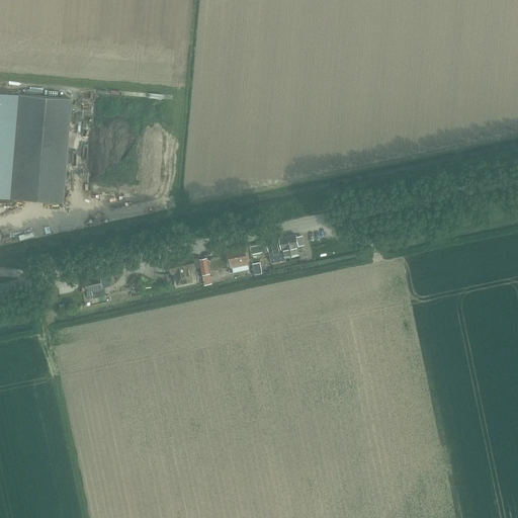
[(71,100),(0,93),(0,197),(63,203),(71,100)]
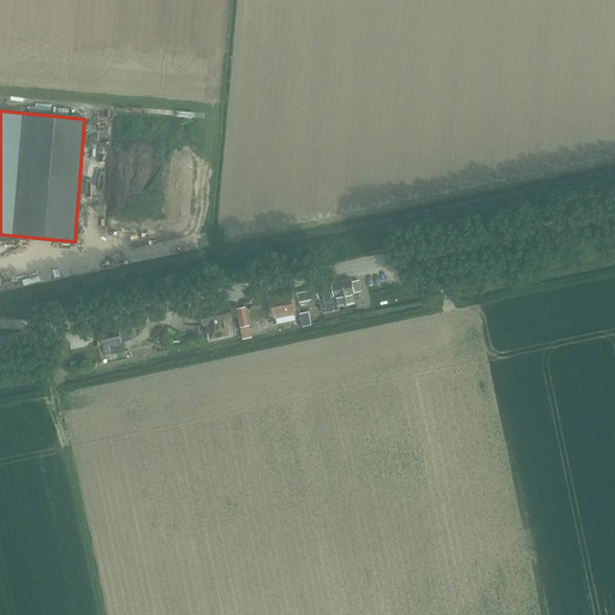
[(336,297),(338,304),(338,306),(354,303),(352,293),(362,291),(359,280),(351,282),(351,280),(332,284),(335,298),(336,297)]
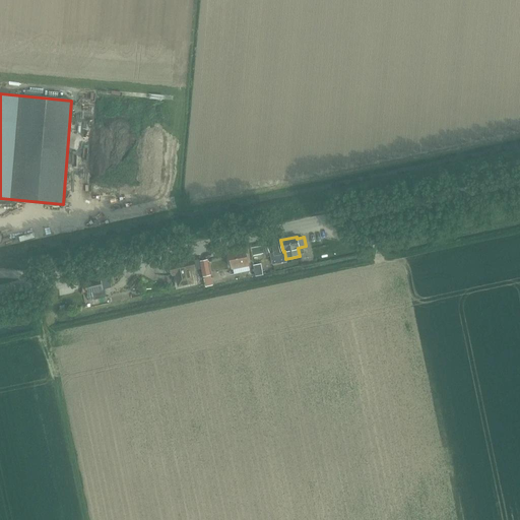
[(229,251),(233,268),(249,264),(245,247),(229,251)]
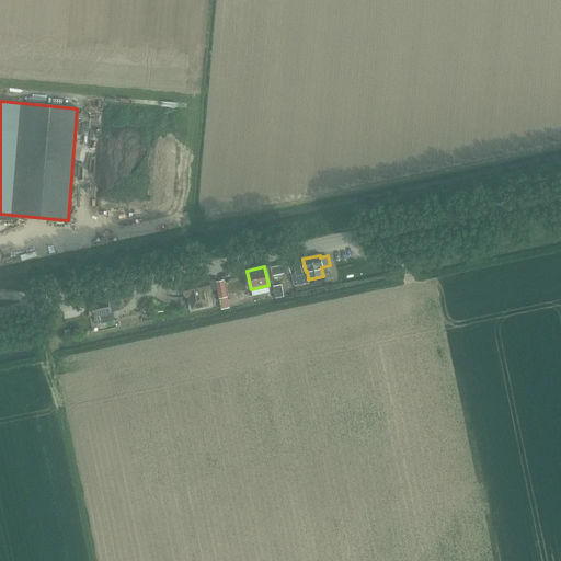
[(186,283),(191,302),(192,308),(209,304),(208,298),(204,279),(186,283)]
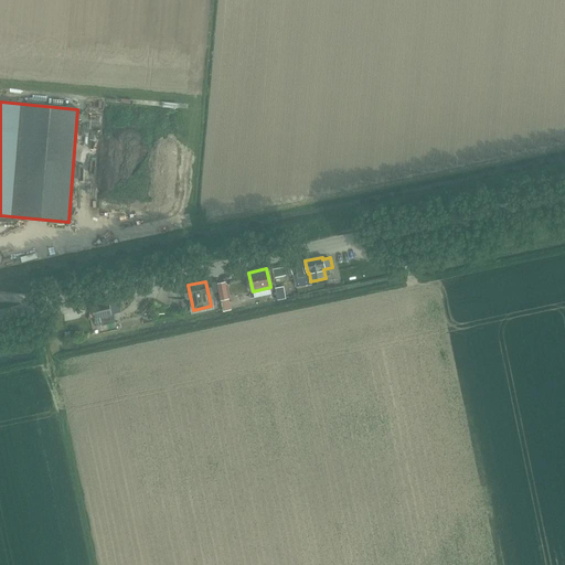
[(226,283),(217,284),(219,289),(221,300),(223,311),(228,310),(232,310),(230,299),(226,283)]
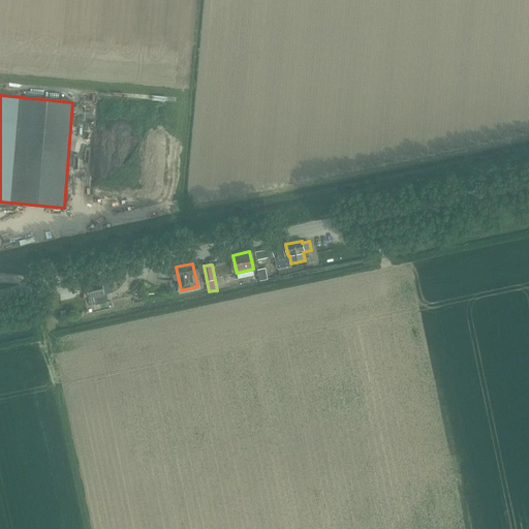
[(86,287),(90,305),(91,306),(106,303),(105,294),(114,292),(112,282),(102,284),(102,283),(86,287)]
